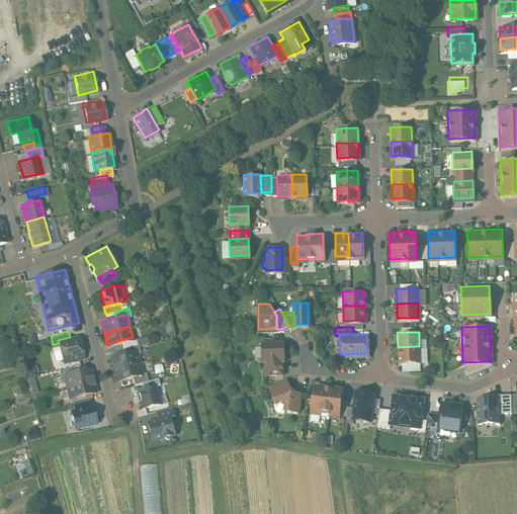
[(70,337),(58,340),(59,343),(62,357),(71,355),(72,358),(83,356),(81,348),(79,348),(78,342),(79,342),(78,335),(70,337)]
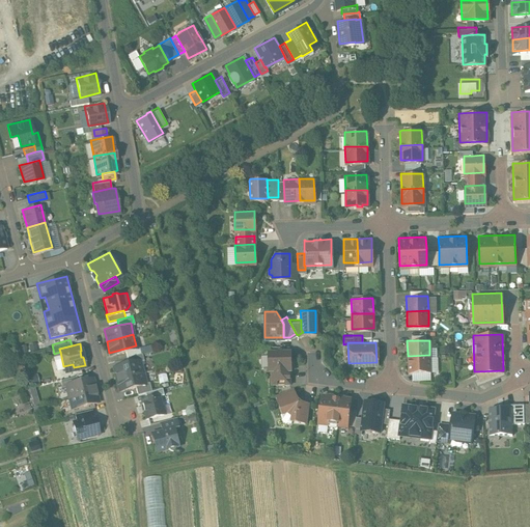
[(289,350),(268,350),(269,367),(271,367),(288,367),(289,367),(289,350)]
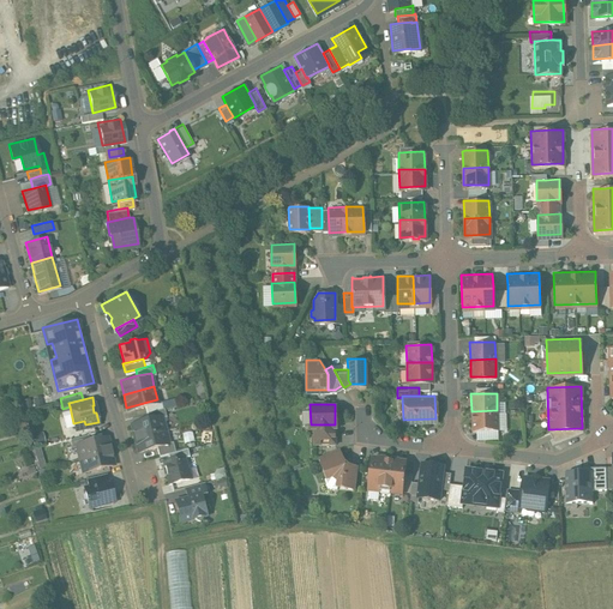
[(163,405),(145,410),(148,417),(161,414),(161,415),(166,414),(163,405)]
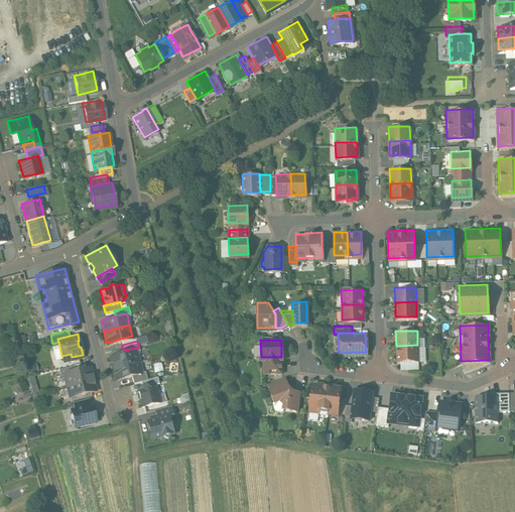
[(417,345),(396,346),(396,360),(417,359),(417,345)]
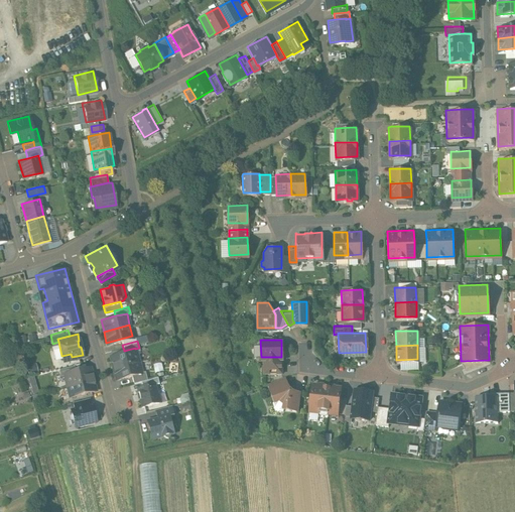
[(124,351),(109,355),(112,366),(138,360),(135,349),(135,348),(124,351)]
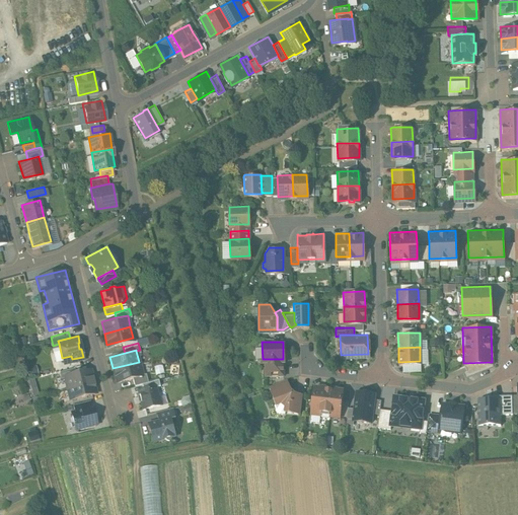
[(282,359),(265,359),(265,373),(283,372),(282,359)]
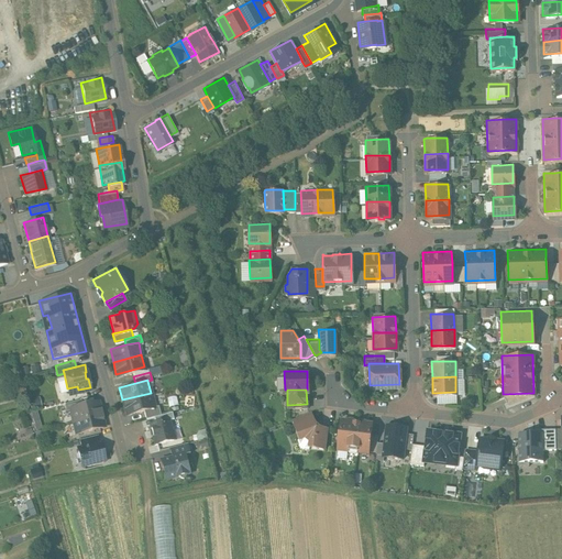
[(151,393),(122,399),(125,412),(143,407),(154,405),(154,404),(151,393)]
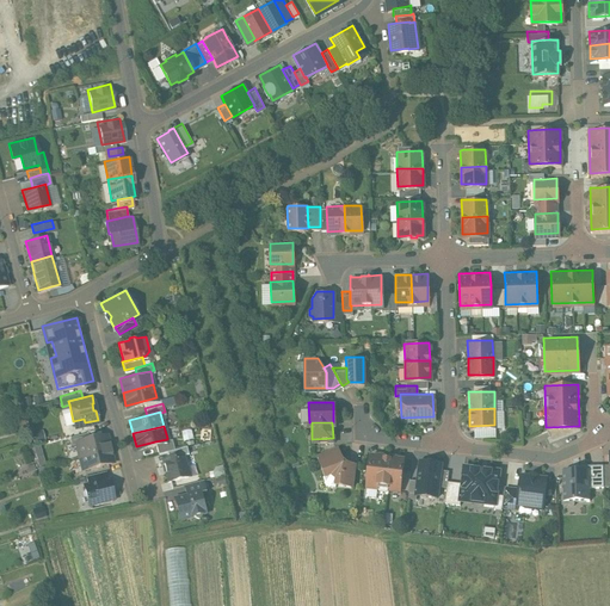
[(579,426),(546,427),(549,433),(547,434),(548,439),(579,427),(579,426)]
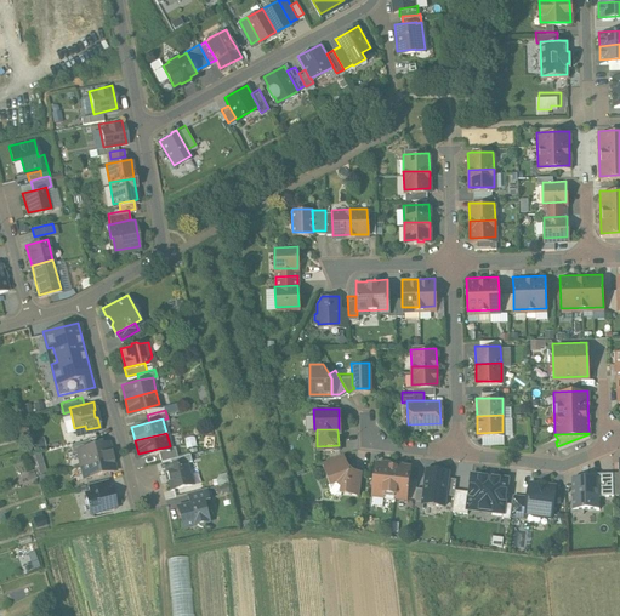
[(87,437),(70,441),(73,449),(77,448),(90,444),(87,437)]
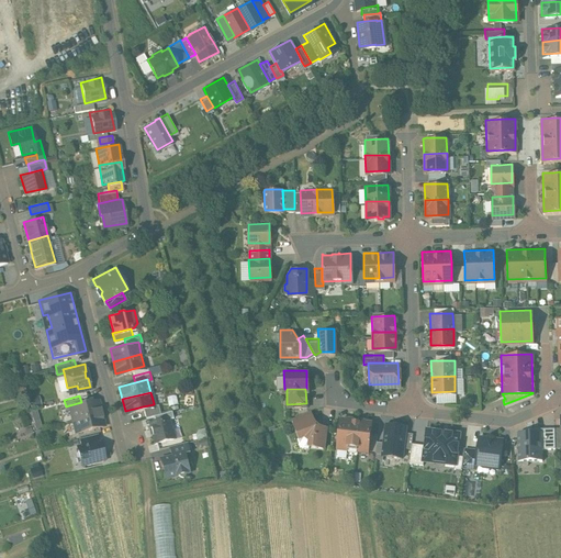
[(81,402),(69,405),(71,417),(100,411),(97,398),(81,402)]
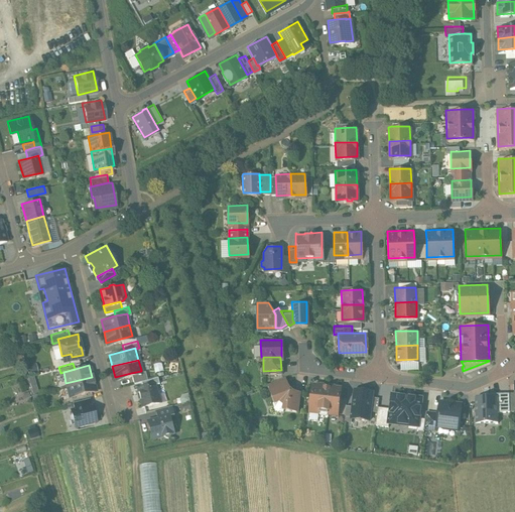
[(141,371),(131,373),(133,381),(140,379),(146,378),(144,369),(141,370),(141,371)]
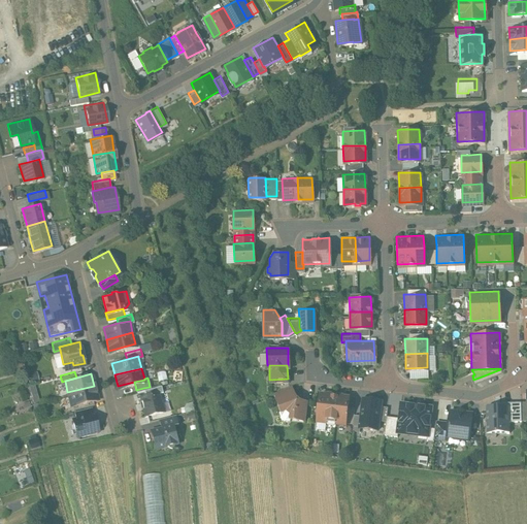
[(150,387),(143,388),(145,394),(159,391),(163,390),(161,384),(150,387)]
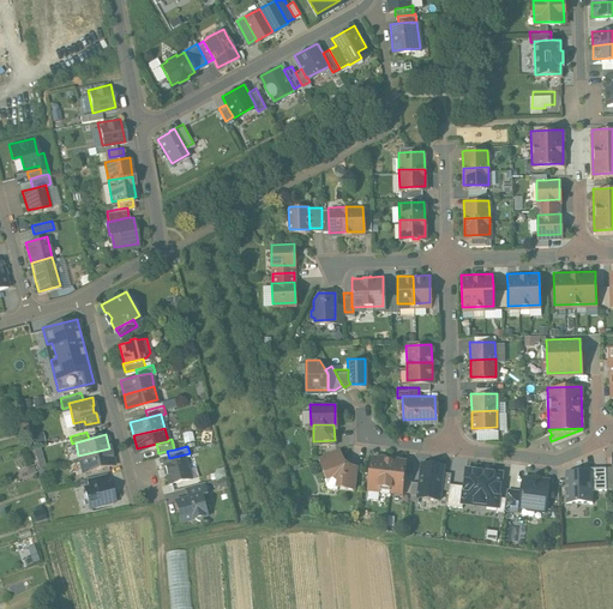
[(337,446),(318,453),(320,459),(319,459),(326,475),(324,476),(328,484),(337,486),(337,483),(353,486),(355,464),(347,464),(343,460),(337,446)]
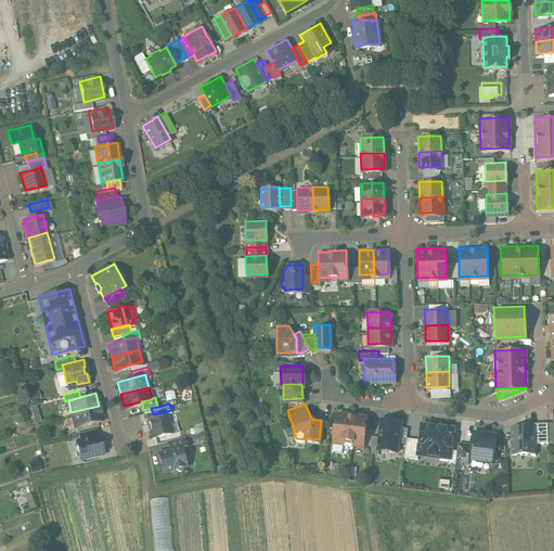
[(99,406),(71,412),(74,425),(102,418),(99,406)]
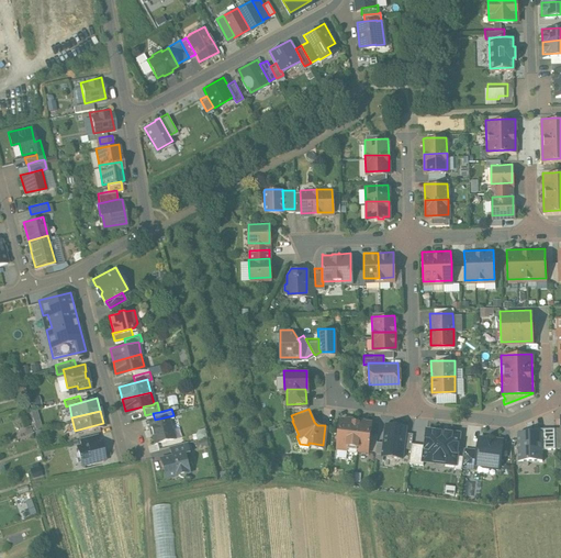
[(155,420),(148,422),(154,441),(172,436),(170,427),(171,427),(169,416),(155,420)]
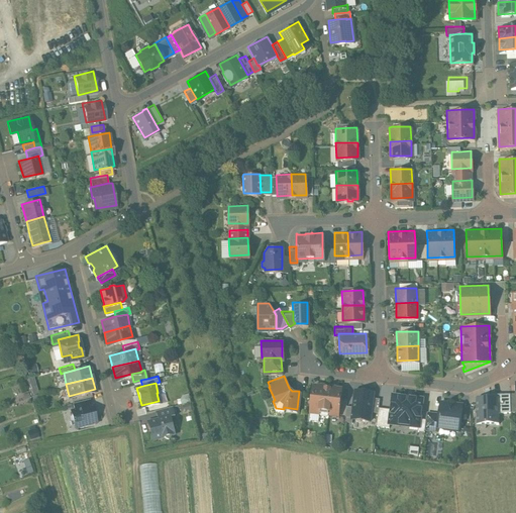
[(340,386),(312,383),(309,409),(337,413),(339,395),(340,386)]
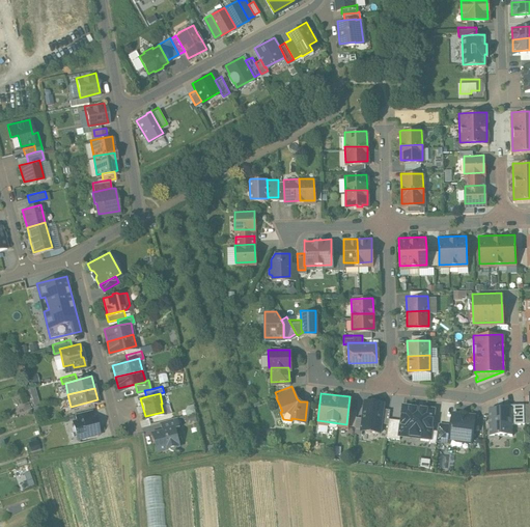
[(382,406),(383,400),(364,398),(362,415),(360,427),(361,427),(379,430),(380,420),(382,406)]
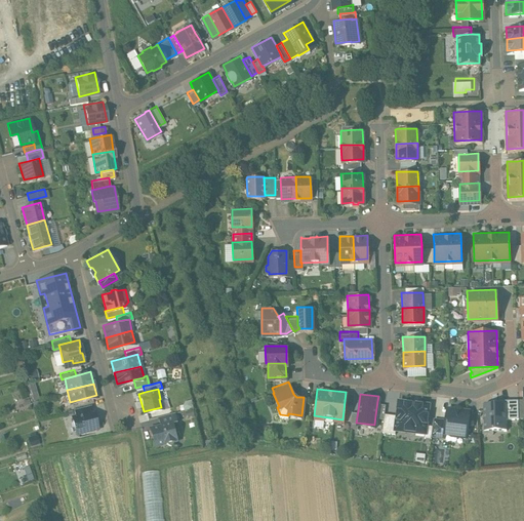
[(426,423),(428,402),(398,398),(396,412),(394,427),(395,427),(424,431),(425,431),(426,423)]
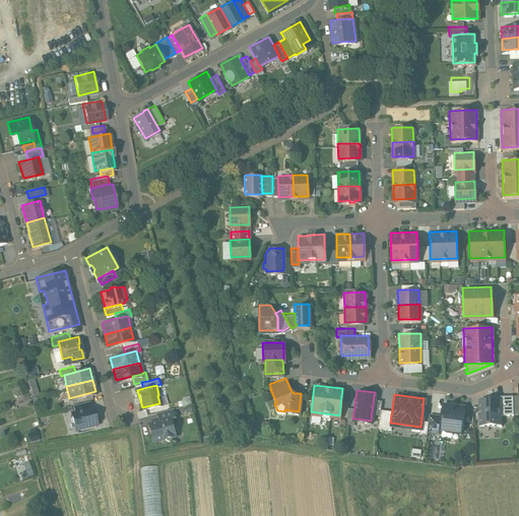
[(512,394),(500,394),(500,397),(501,412),(513,412),(512,394)]
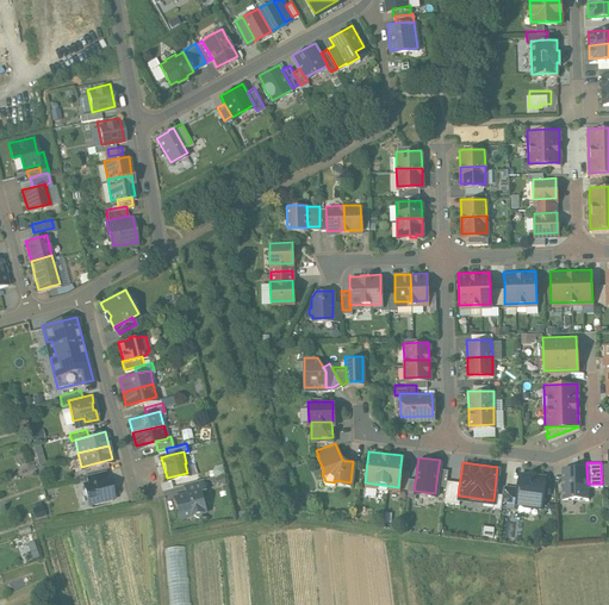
[(409,467),(401,466),(398,487),(405,488),(408,475),(409,467)]
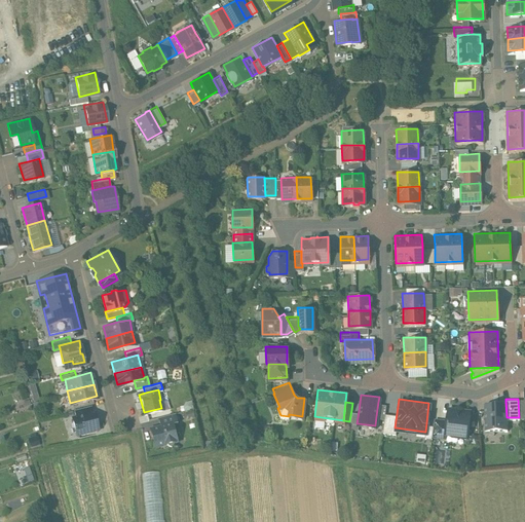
[(385,403),(378,402),(376,416),(383,417),(384,412),(385,403)]
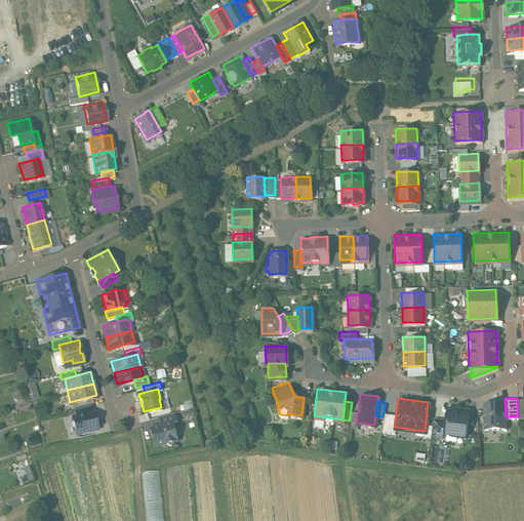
[(505,401),(482,402),(483,425),(491,425),(491,432),(492,432),(492,429),(506,428),(506,416),(505,401)]
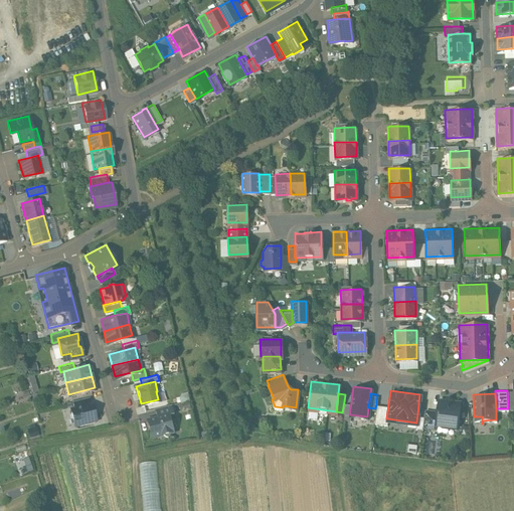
[(89,395),(71,399),(73,406),(91,402),(89,395)]
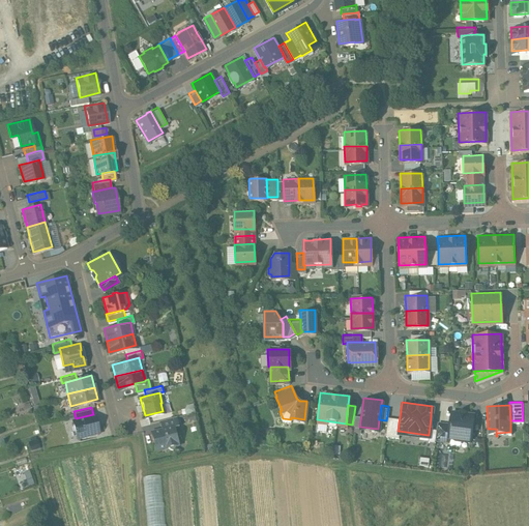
[(458,411),(451,410),(449,422),(448,435),(467,437),(470,435),(472,413),(465,412),(466,410),(459,409),(458,411)]
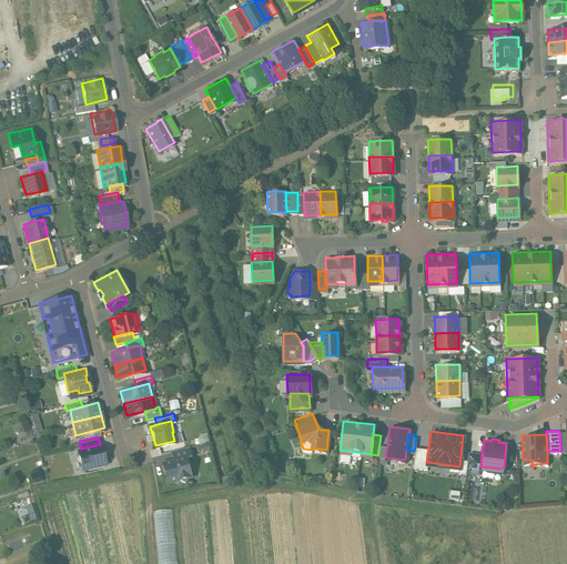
[(385,457),(387,444),(380,443),(377,455),(377,461),(386,462),(386,457),(385,457)]
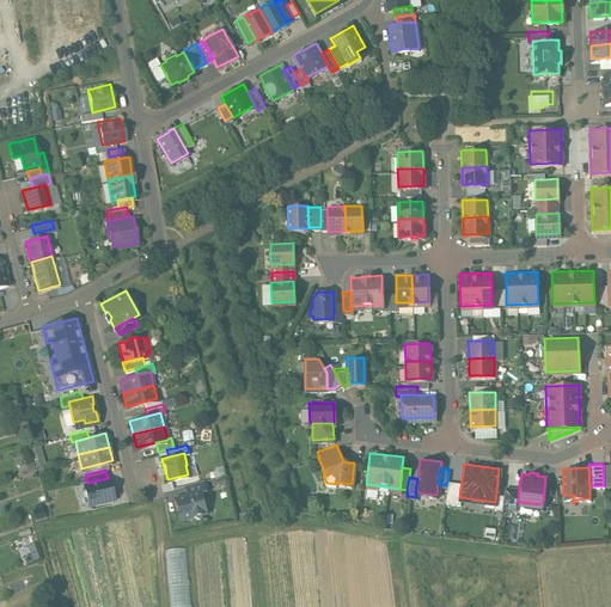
[(87,483),(83,484),(89,503),(114,497),(109,478),(108,478),(87,483)]
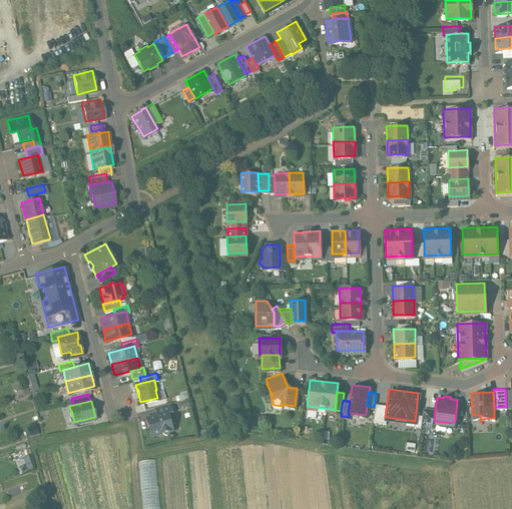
[(170,401),(153,406),(155,414),(168,411),(168,412),(172,411),(170,401)]
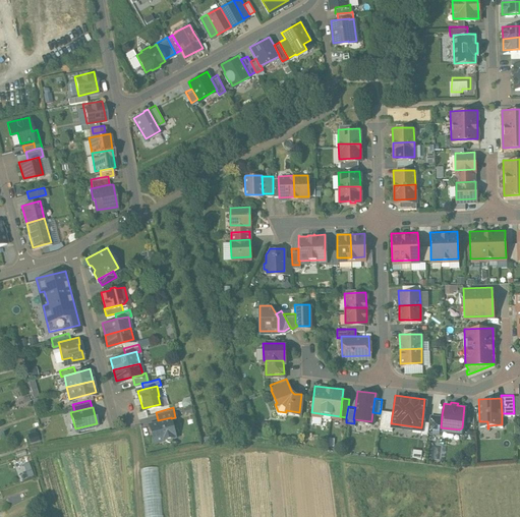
[(393,409),(381,408),(380,413),(379,426),(391,427),(392,423),(391,423),(393,409)]
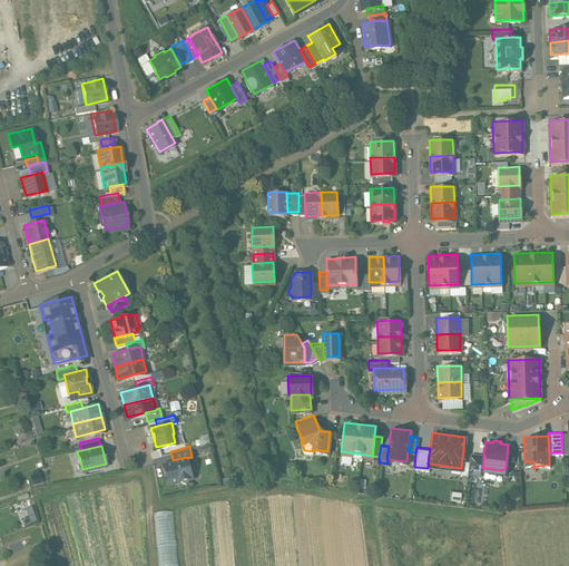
[(483,455),(470,452),(469,460),(468,470),(481,472),(482,468),(483,455)]
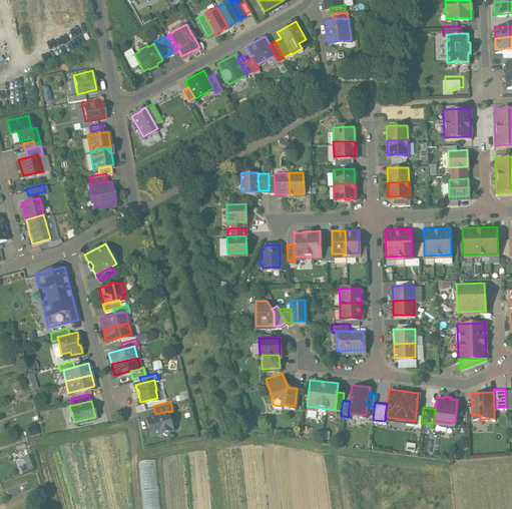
[(155,414),(145,417),(150,434),(161,431),(167,435),(170,429),(172,429),(168,412),(168,411),(155,414)]
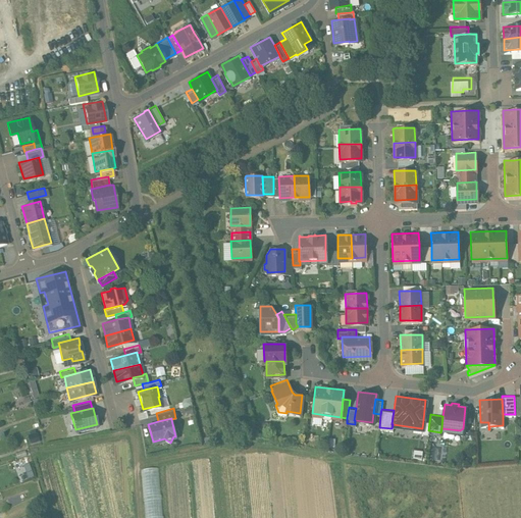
[(427,433),(428,430),(429,421),(423,420),(422,428),(421,428),(421,432),(427,433)]
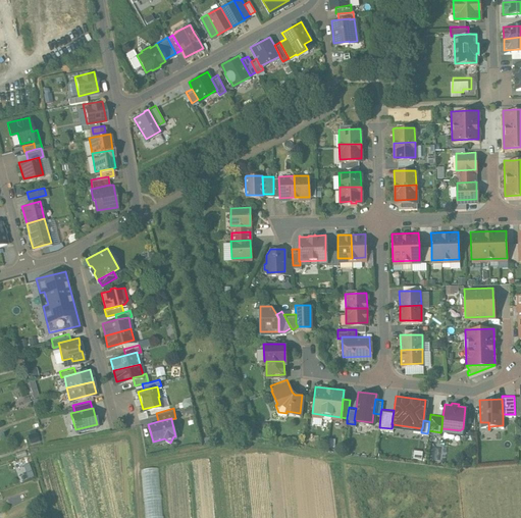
[(163,517),(160,464),(143,466),(146,517),(163,517)]
